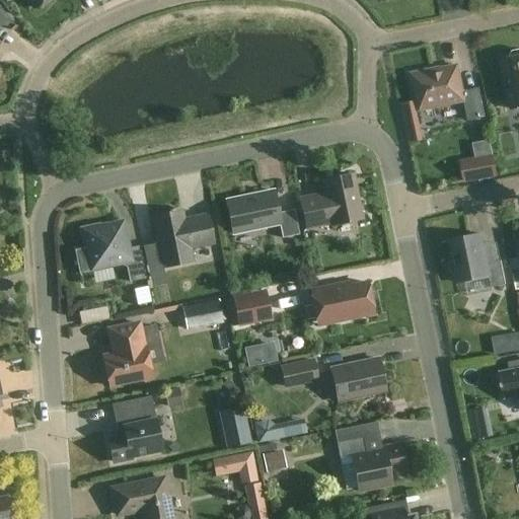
[(28,0),(34,8),(42,3),(43,5),(50,0),(28,0)]
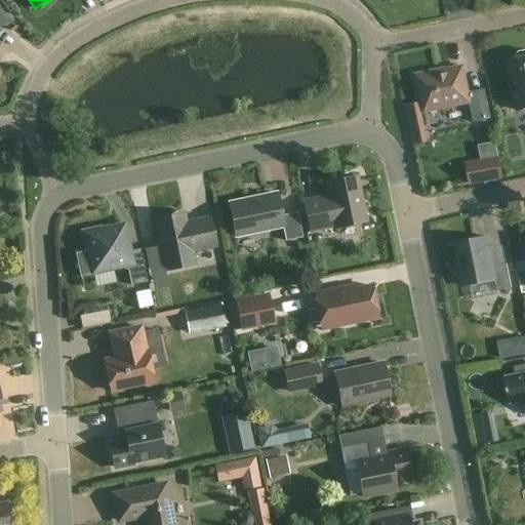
[(16,27),(0,7),(0,46),(2,44),(4,41),(8,35),(13,30),(16,27)]
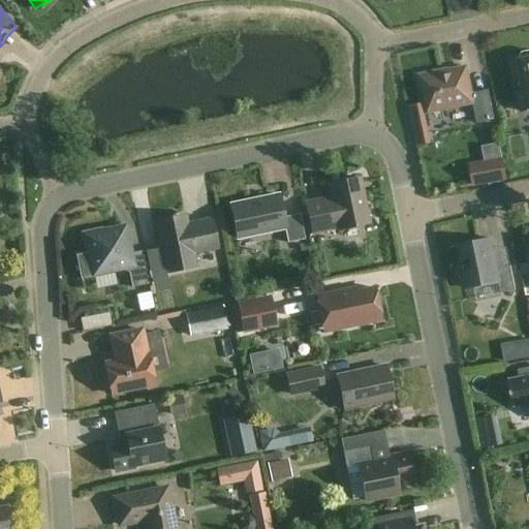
[(528,52),(523,53),(520,57),(521,59),(511,61),(511,62),(514,62),(518,81),(515,81),(522,112),(528,110),(528,52)]
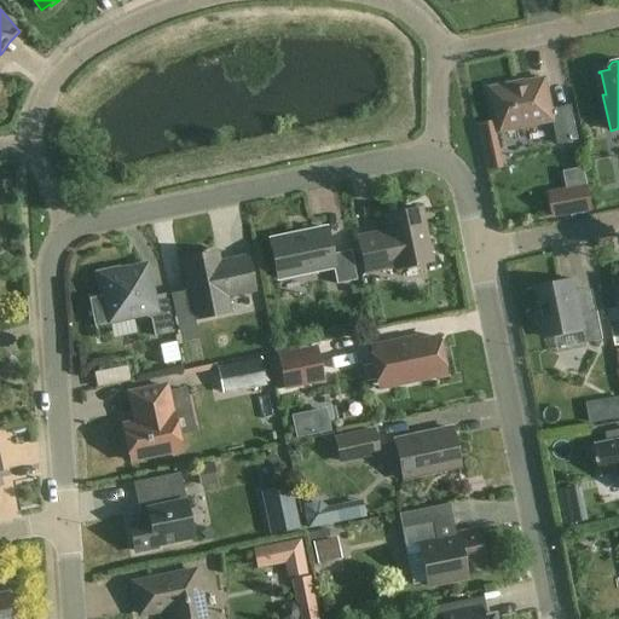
[(553,109),(547,79),(508,87),(507,85),(489,88),(492,106),(495,106),(501,133),(554,121),(559,145),(579,142),(572,105),(553,109)]
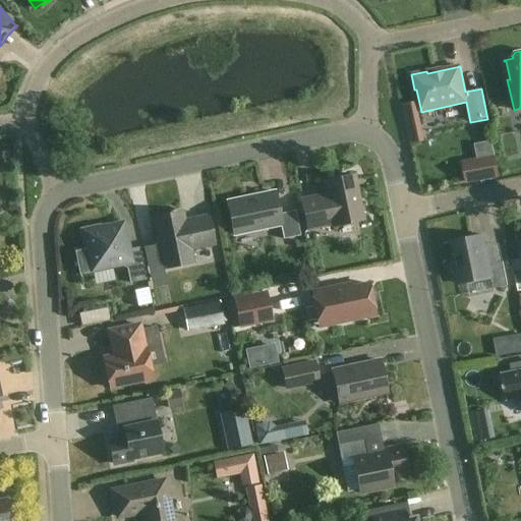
[(494,155),(460,162),(465,184),(499,177),(494,155)]
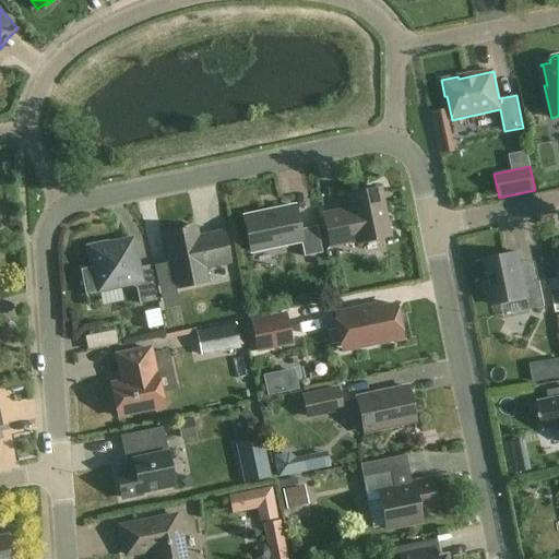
[(390,236),(380,188),(348,195),(351,209),(323,215),(330,247),(357,241),(358,242),(390,236)]
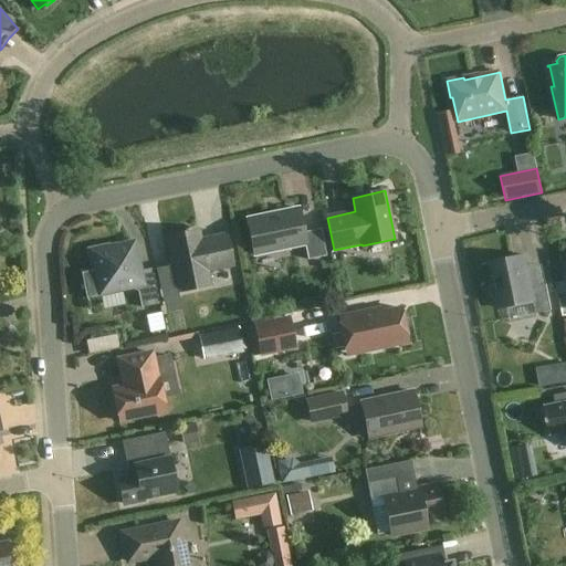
[(303,233),(299,209),(247,220),(254,255),(305,244),(307,260),(326,257),(321,230),(303,233)]
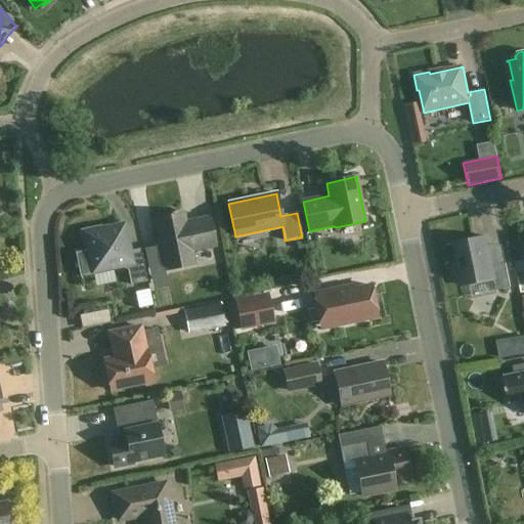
[(210,216),(187,221),(185,213),(154,219),(165,271),(195,265),(192,252),(216,248),(210,216)]
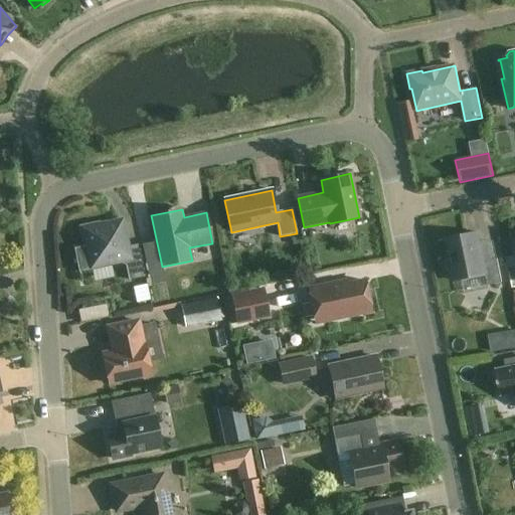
[(78,270),(92,268),(125,261),(129,280),(145,277),(139,244),(127,247),(122,221),(101,225),(100,223),(80,227),(84,244),(73,246),(78,270)]
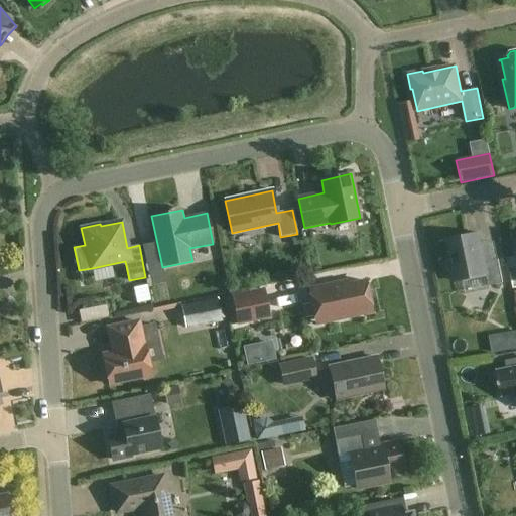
[(484,263),(478,234),(446,240),(450,260),(447,262),(448,271),(454,272),(456,282),(487,275),(489,286),(503,283),(498,260),(484,263)]
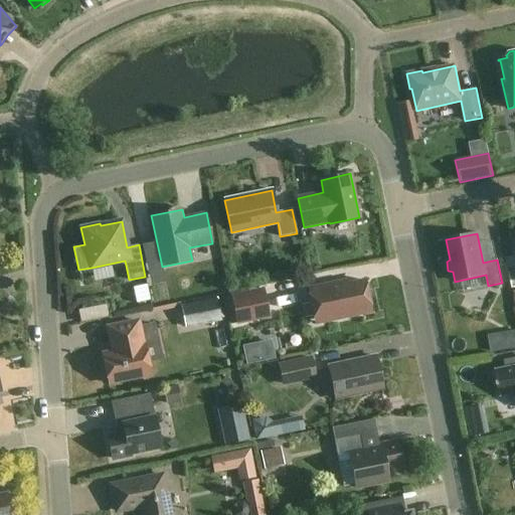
[(371,313),(364,281),(336,287),(335,283),(308,289),(316,324),(371,313)]
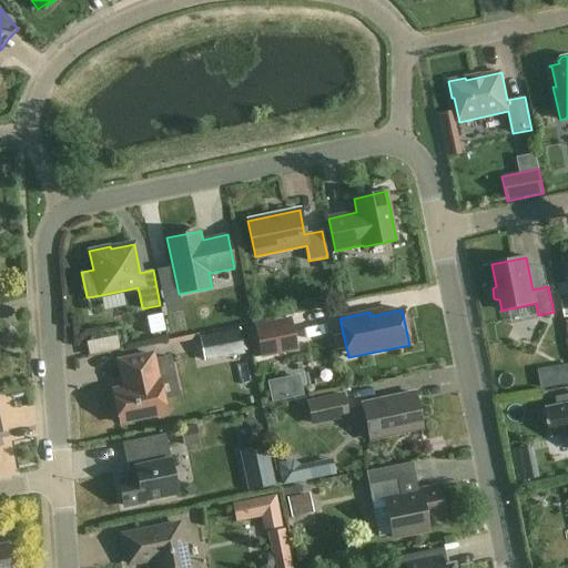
[(297,350),(291,317),(253,325),(261,357),(297,350)]
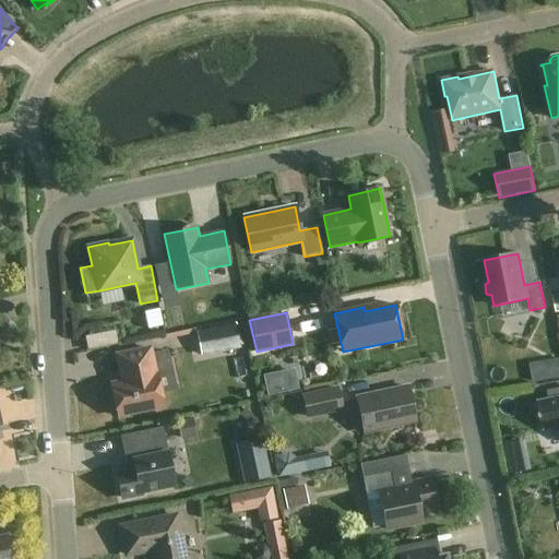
[(121,333),(91,336),(93,347),(122,345),(121,333)]
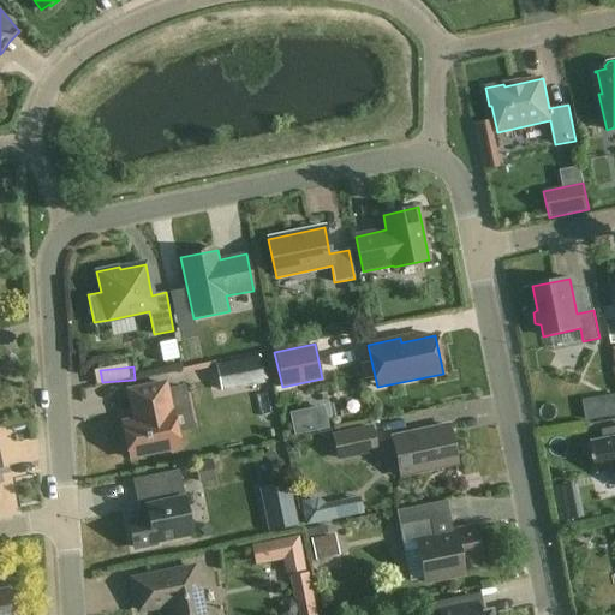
[(171,412),(165,383),(129,392),(135,421),(123,423),(130,459),(180,448),(172,412),(171,412)]
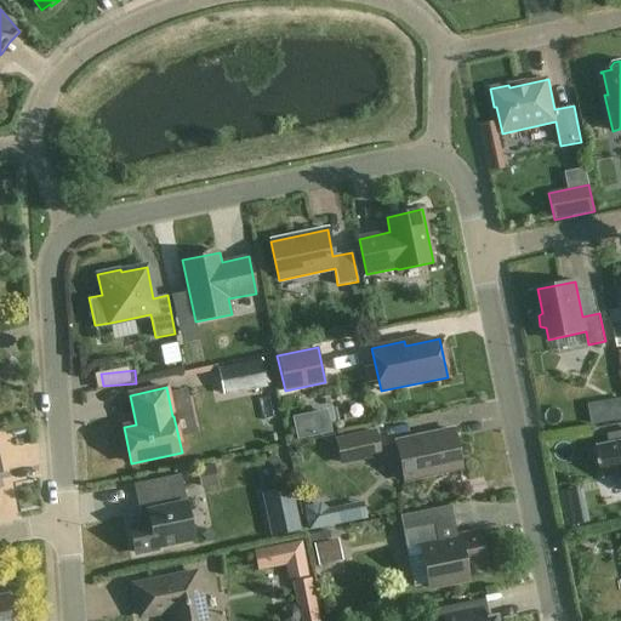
[(297,421),(302,436),(334,426),(329,410),(297,421)]
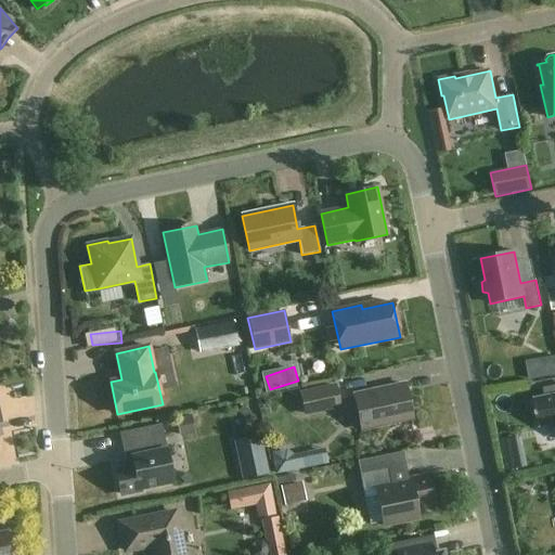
[(340,408),(336,384),(299,391),(305,415),(340,408)]
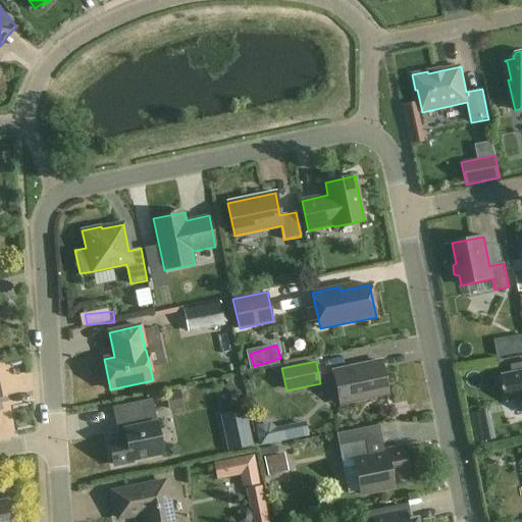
[(387,394),(380,361),(333,371),(341,404),(387,394)]
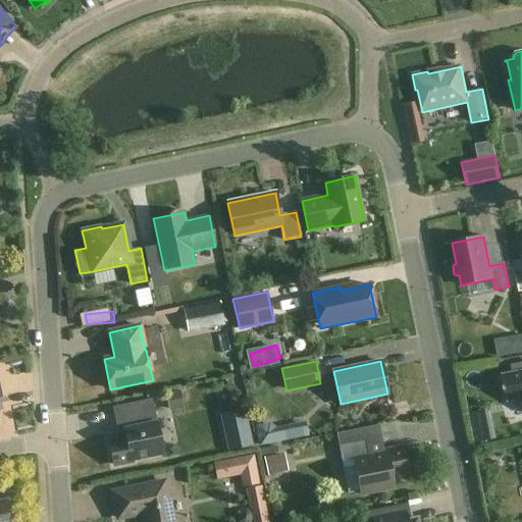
[(521,371),(502,375),(507,401),(521,398),(521,371)]
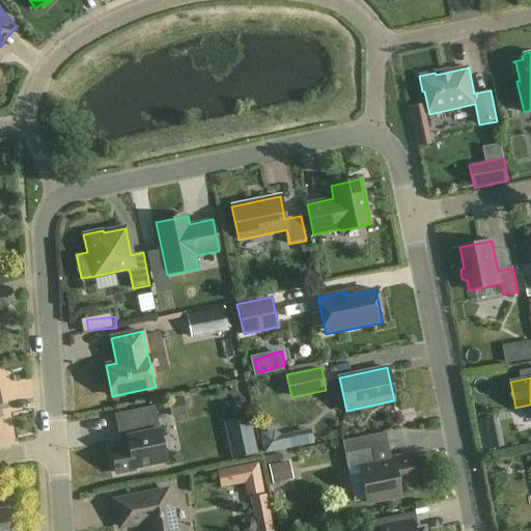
[(160,431),(155,406),(127,412),(131,436),(127,437),(129,446),(111,450),(116,473),(135,469),(134,468),(165,460),(159,431),(160,431)]
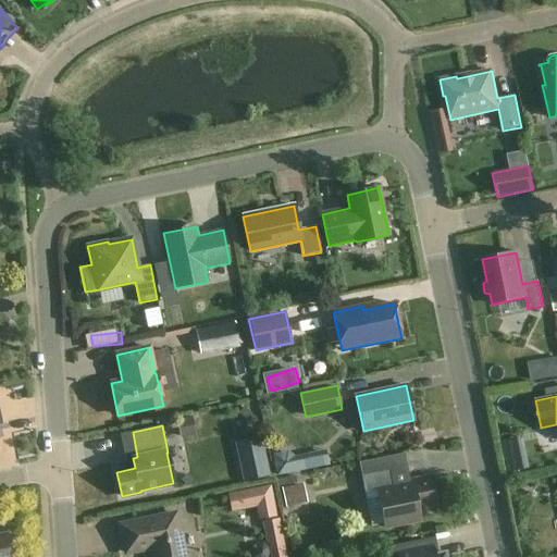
[(410,481),(404,456),(359,465),(364,493),(378,491),(385,528),(419,521),(417,507),(434,504),(429,477),(410,481)]
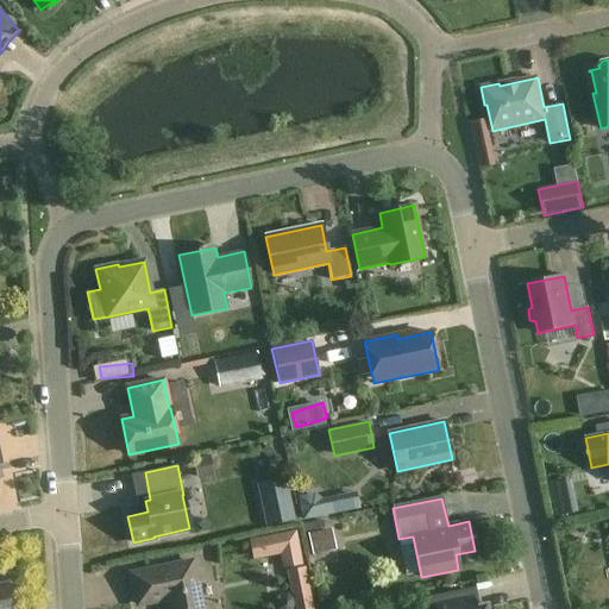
[(277,516),(283,528),(300,522),(295,509),(277,516)]
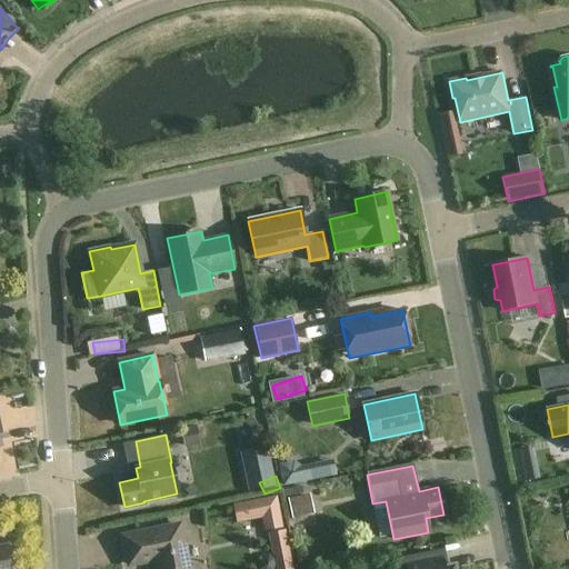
[(297,499),(299,519),(319,517),(316,497),(297,499)]
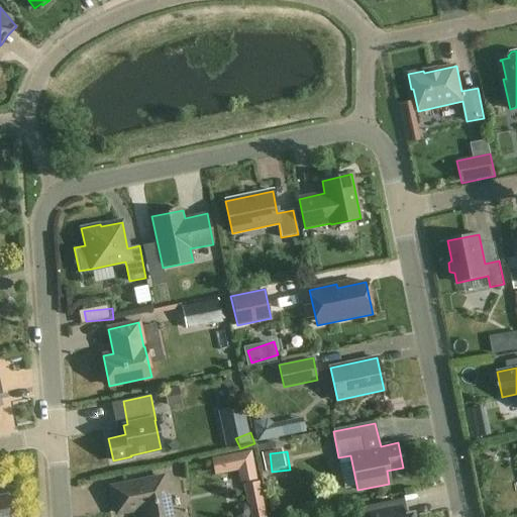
[(218,480),(260,477),(259,455),(217,457),(218,480)]
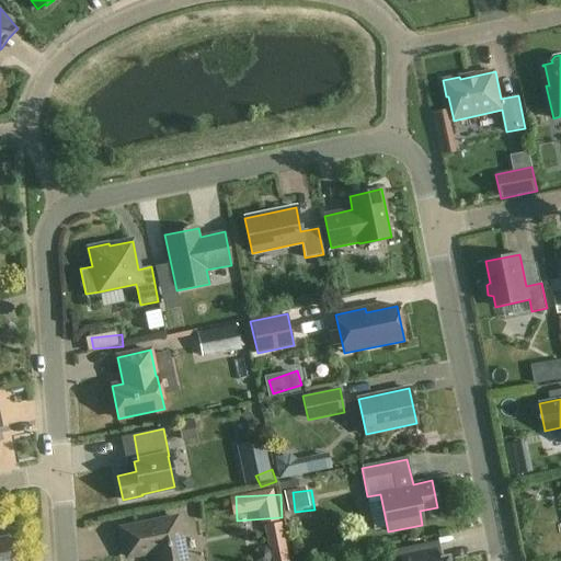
[(185,560),(176,517),(122,529),(127,557),(155,551),(157,560),(185,560)]
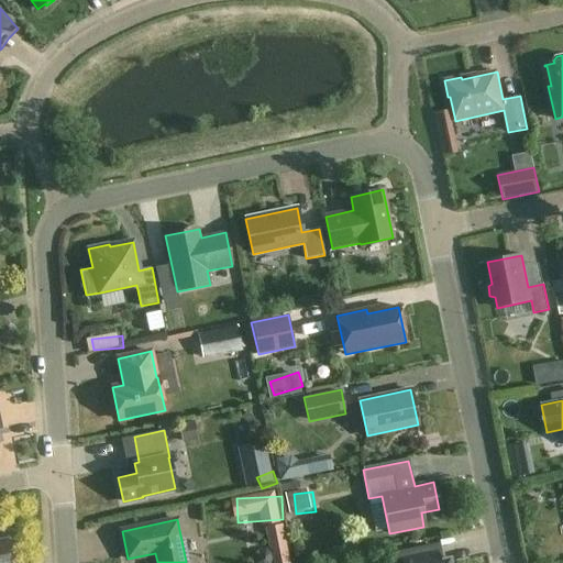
[(11,554),(7,537),(0,537),(0,562),(8,562),(7,555),(11,554)]
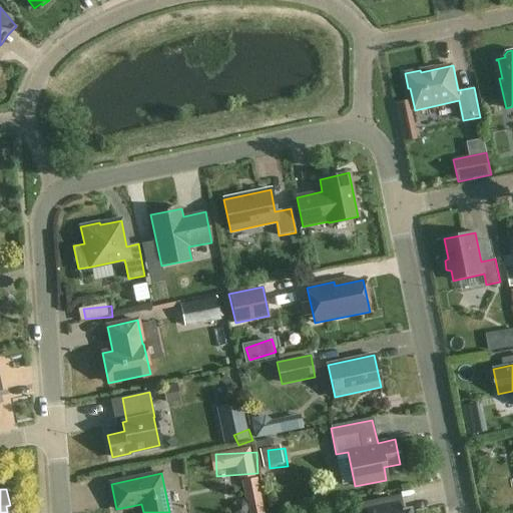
[(389,512),(386,512),(383,500),(356,506),(357,512),(410,512),(410,509),(389,512)]
